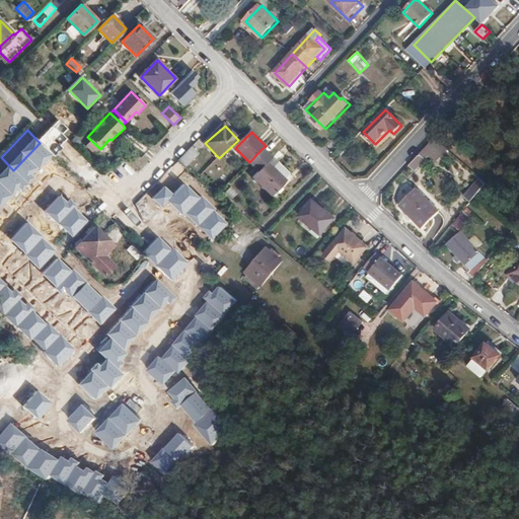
[(431,140),(409,164),(415,169),(429,155),(437,146),(431,140)]
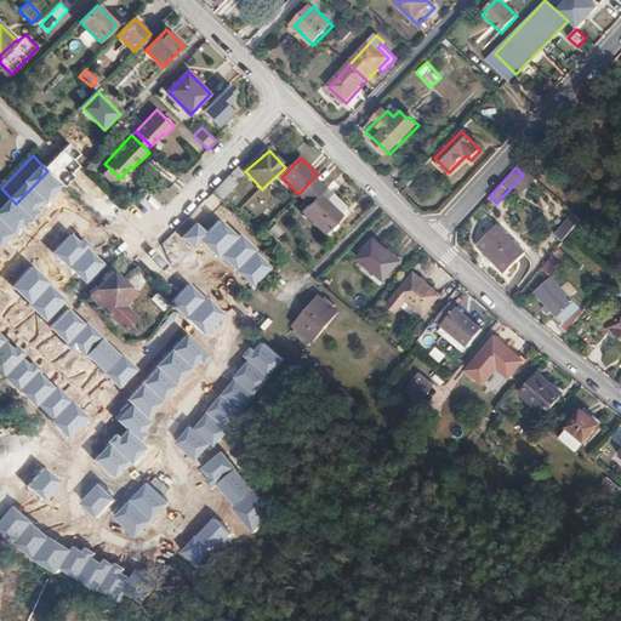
[(240,182),(231,174),(215,189),(223,199),(240,182)]
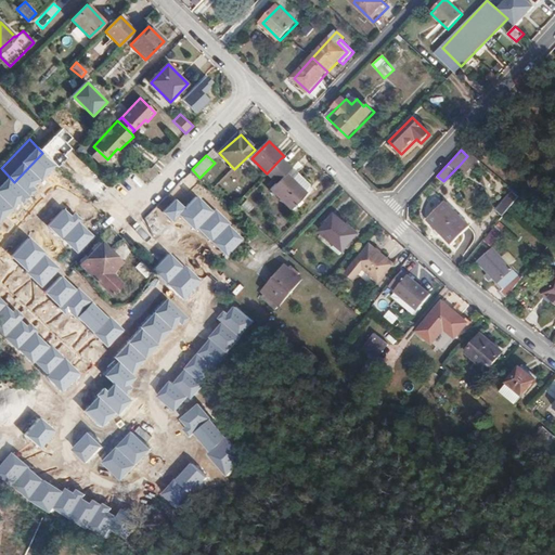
[(467,156),(459,166),(466,171),(475,163),(467,156)]
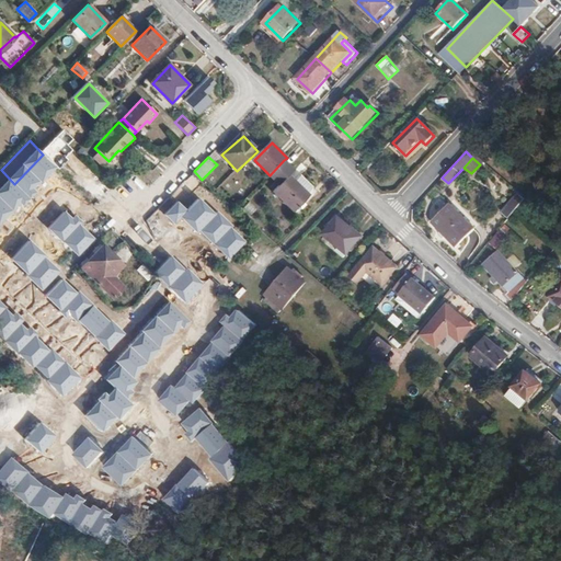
[(279,185),(274,192),(294,210),(298,206),(302,201),(309,194),(296,181),(289,175),(294,171),(284,160),(270,175),(279,185)]
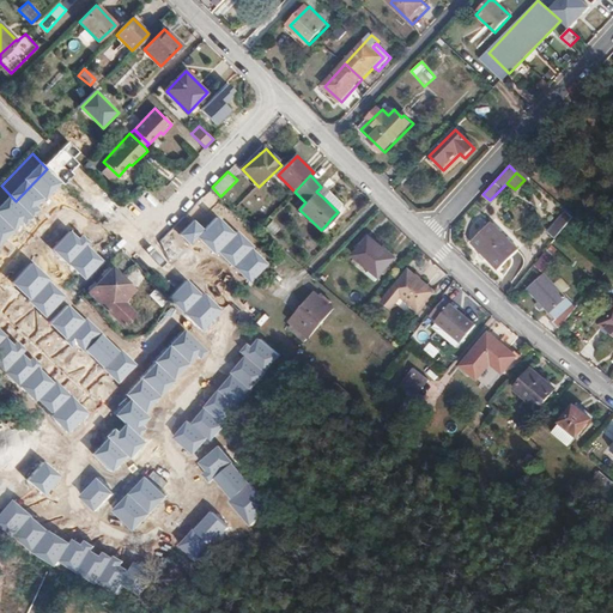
[(328,193),(323,198),(338,212),(341,208),(341,206),(328,193)]
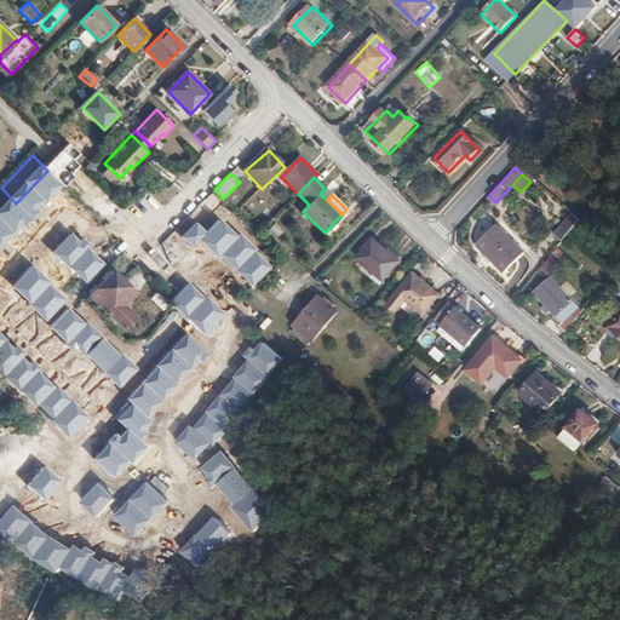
[(222,294),(264,247),(218,206),(176,253),(222,294)]
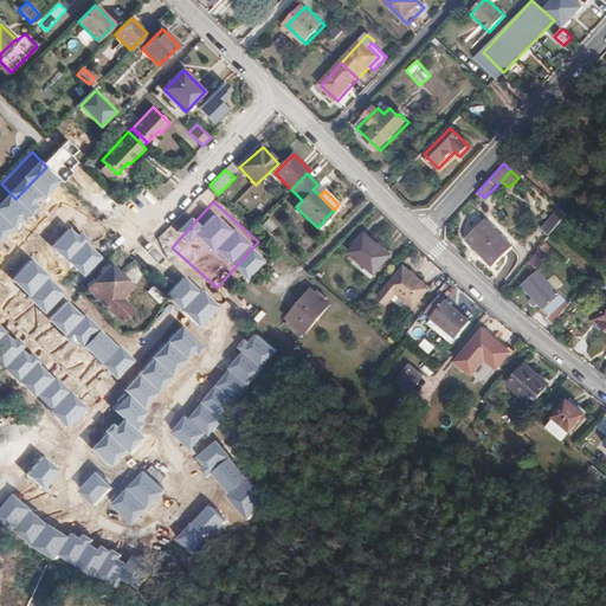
[(567,212),(561,207),(545,227),(550,233),(567,212)]
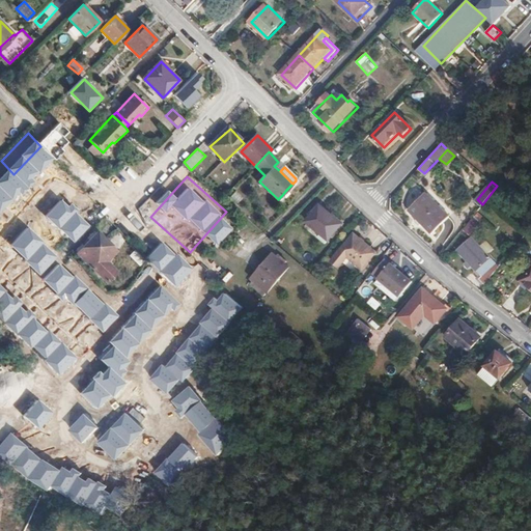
[(450,215),(428,192),(410,208),(431,232),(450,215)]
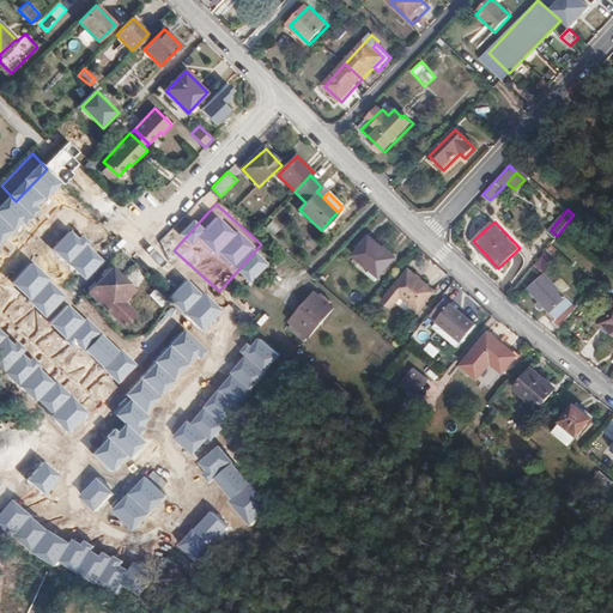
[(396,260),(371,237),(354,256),(380,278),(396,260)]
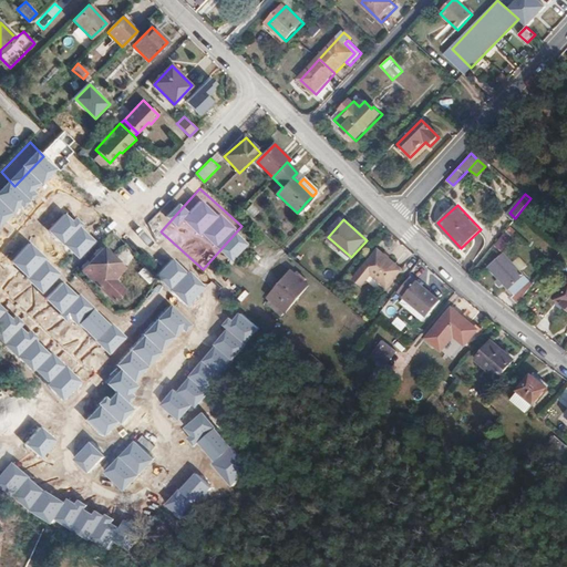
[(31,244),(12,263),(29,278),(47,260),(48,259),(31,244)]
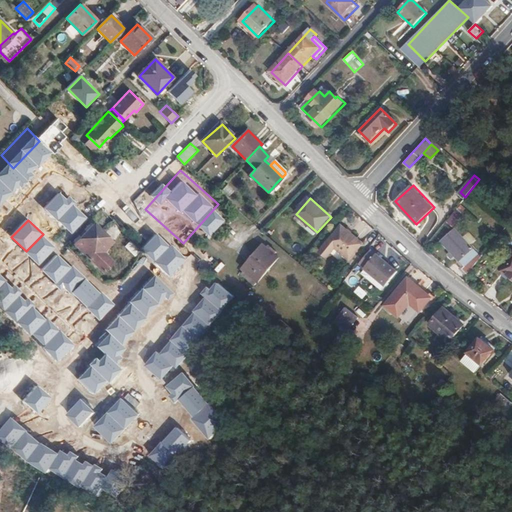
[(93,225),(75,244),(103,272),(113,262),(103,252),(113,242),(104,233),(102,234),(93,225)]
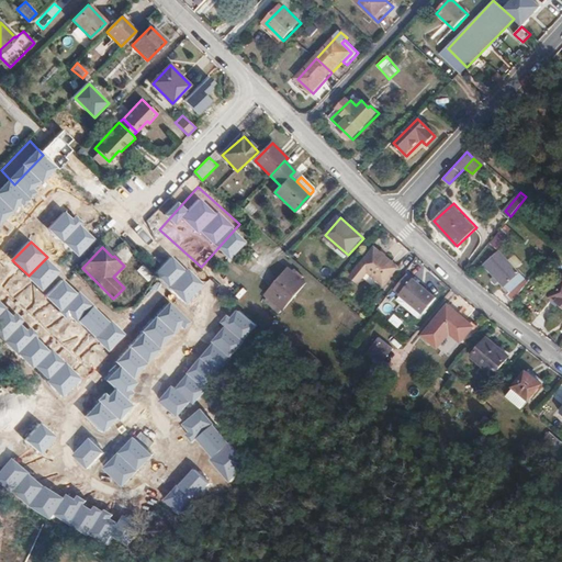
[(398,268),(375,248),(360,267),(382,285),(398,268)]
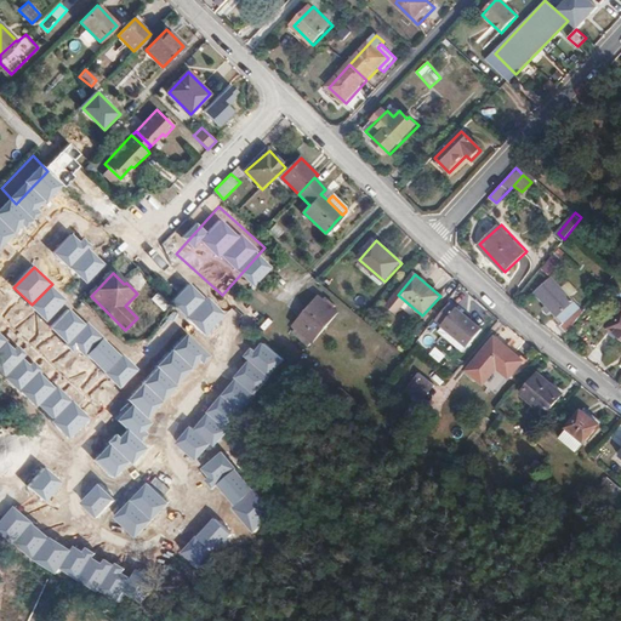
[(584,312),(552,278),(536,292),(547,305),(552,308),(564,322),(560,325),(568,331),(584,312)]
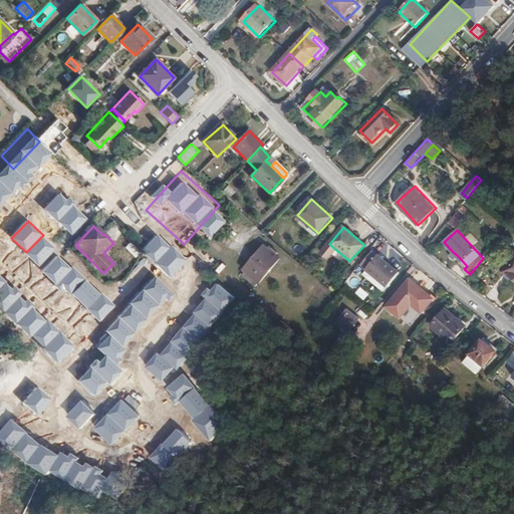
[(157,234),(142,249),(156,262),(171,247),(157,234)]
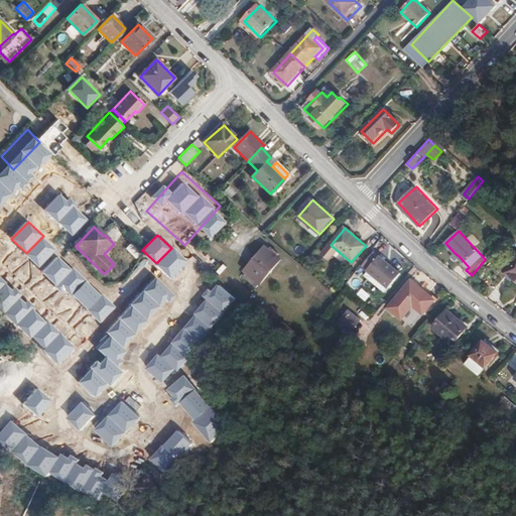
[(42,237),(26,253),(26,254),(39,267),(56,250),(42,237)]
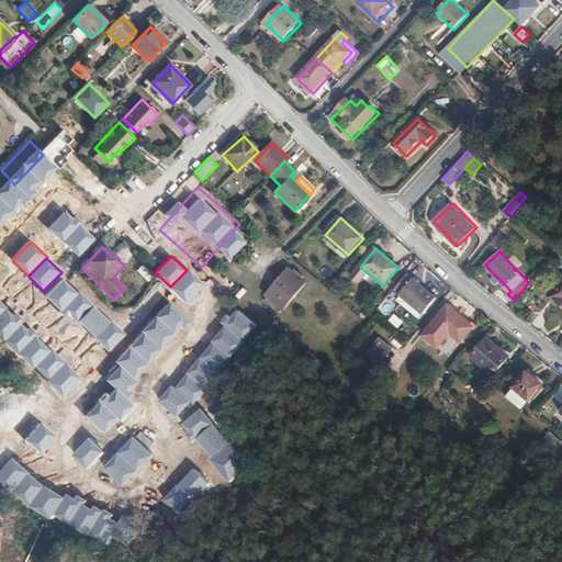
[(147,281),(154,274),(144,263),(136,269),(147,281)]
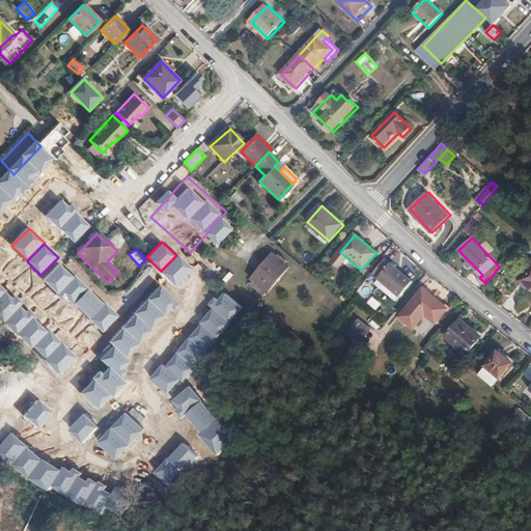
[(176,255),(161,271),(176,286),(193,269),(177,254),(176,255)]
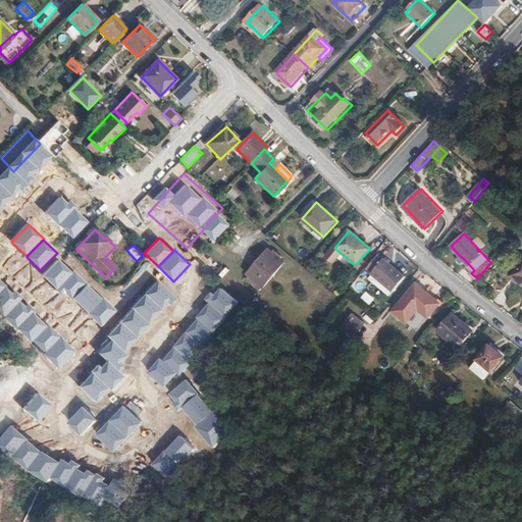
[(285,263),(270,250),(248,274),(263,288),(285,263)]
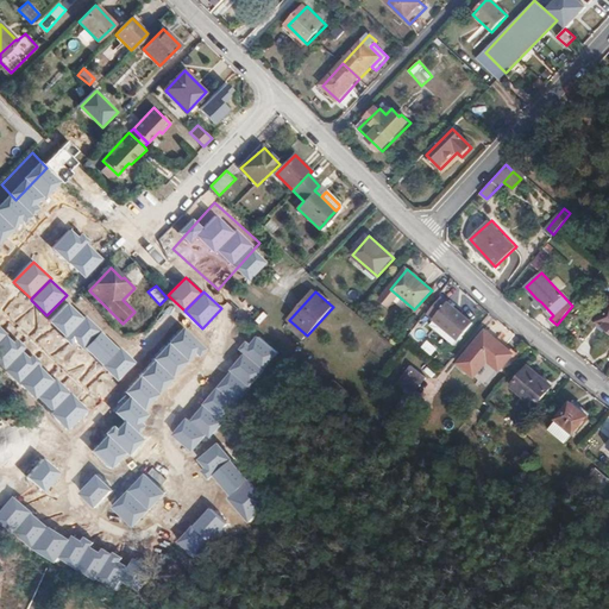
[(473,325),(444,300),(429,316),(459,341),(473,325)]
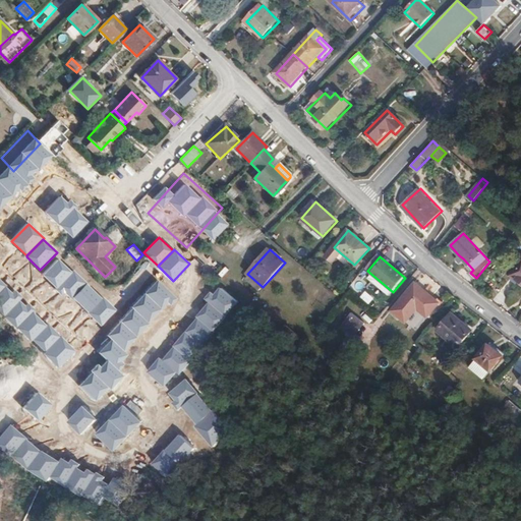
[(520,263),(512,275),(520,282),(520,263)]
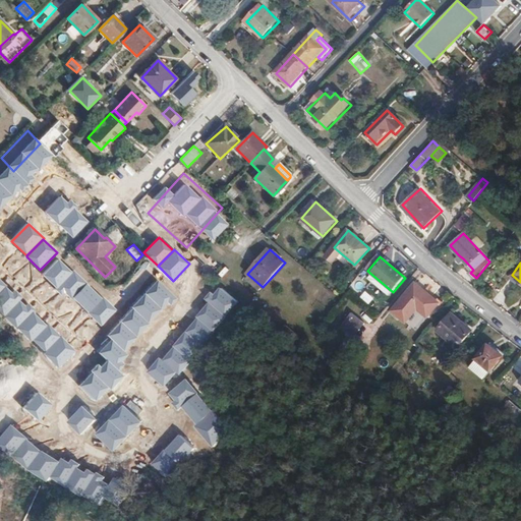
[(27,315),(158,437),(166,428),(184,446),(206,422),(193,375),(170,354),(180,343),(165,329),(152,344),(150,337),(155,332),(139,317),(152,304),(133,287),(116,305),(74,266),(27,315)]
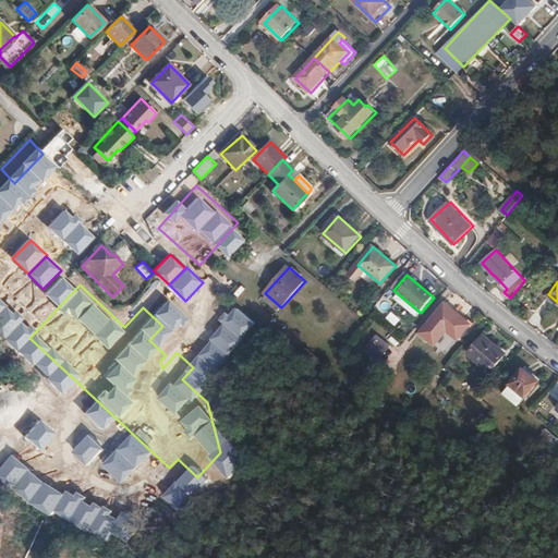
[(470,325),(445,304),(433,319),(458,340),(470,325)]
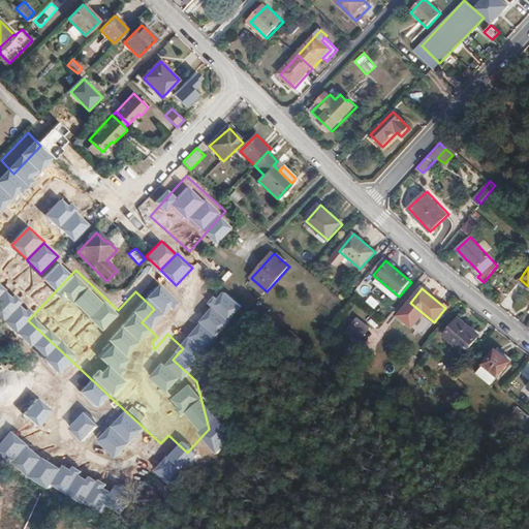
[(478,335),(459,317),(443,335),(464,352),(478,335)]
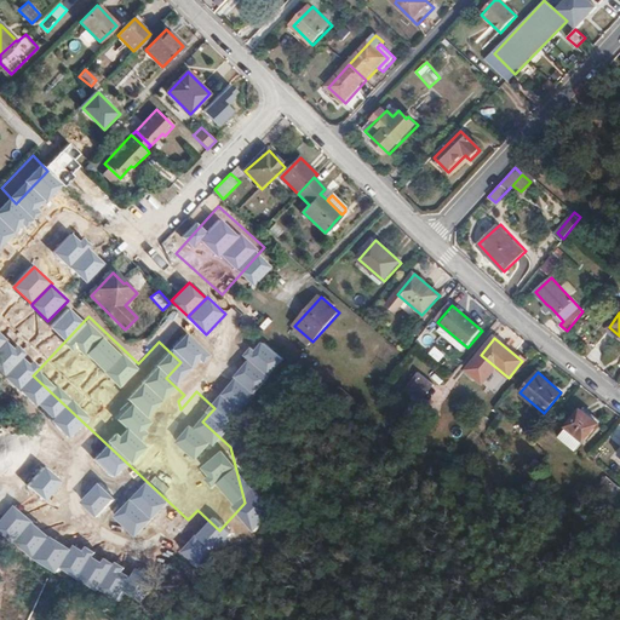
[(435,391),(419,378),(407,392),(423,406),(435,391)]
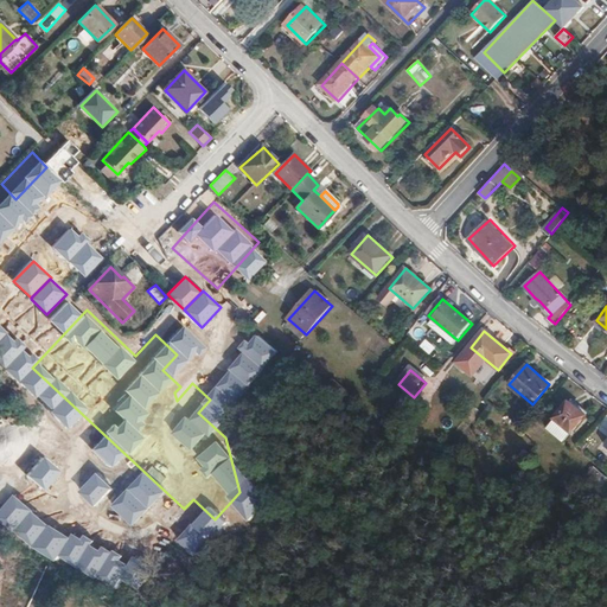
[(569,402),(555,417),(572,432),(586,415),(569,402)]
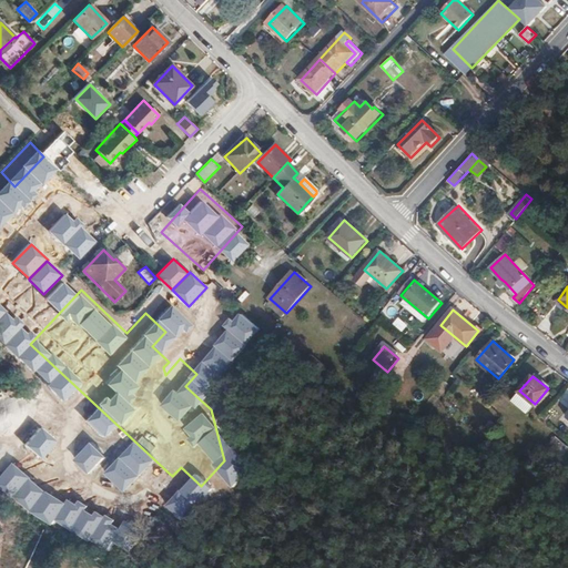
[(34,421),(44,408),(39,404),(29,416),(34,421)]
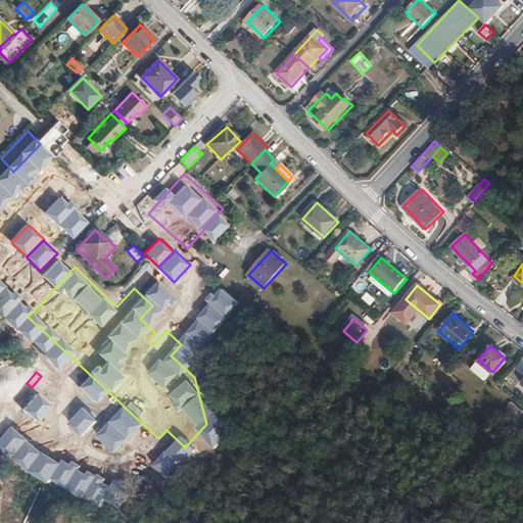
[(76,390),(73,393),(78,398),(82,394),(76,390)]
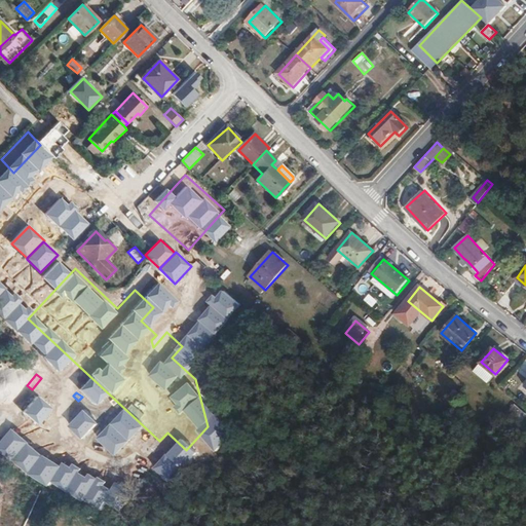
[(52,409),(38,397),(26,413),(39,424),(52,409)]
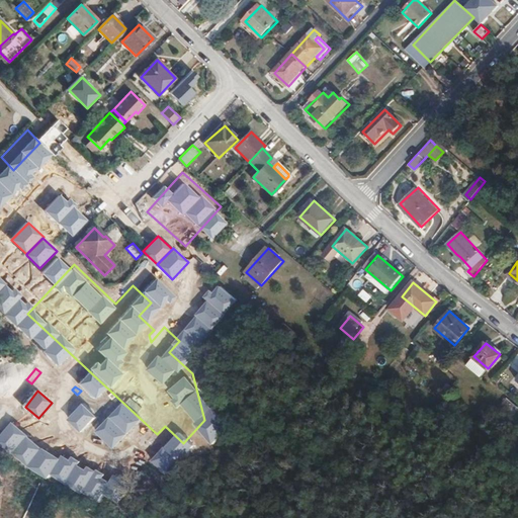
[(517,409),(517,408),(507,399),(501,405),(513,415),(517,409)]
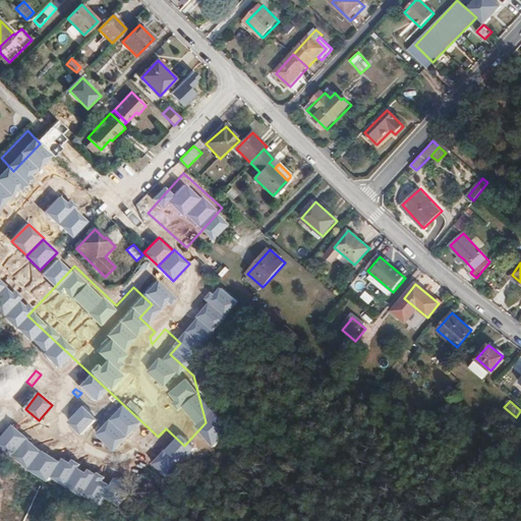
[(109,419),(126,437),(140,422),(122,405),(109,419)]
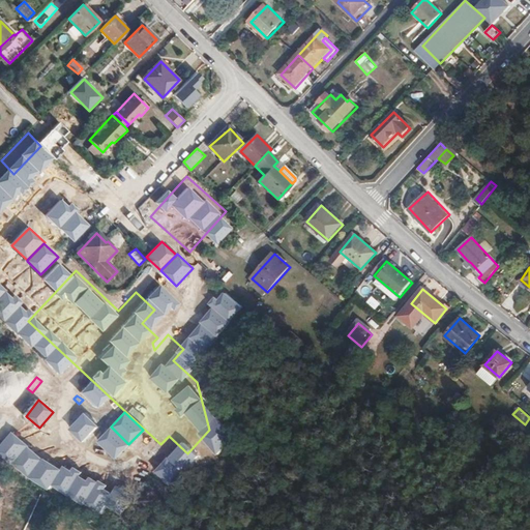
[(83,414),(68,430),(82,443),(96,428),(83,414)]
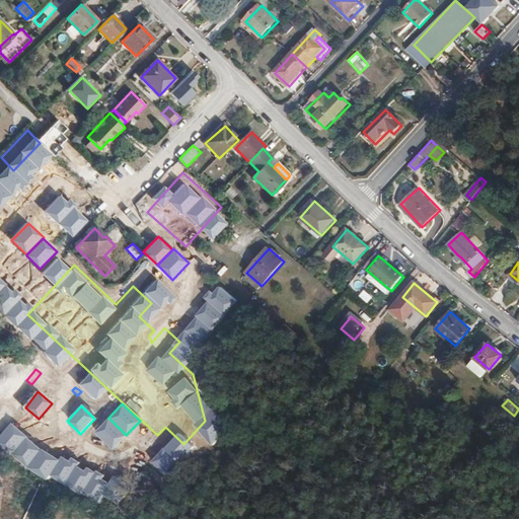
[(108,418),(94,433),(112,450),(126,435),(108,418)]
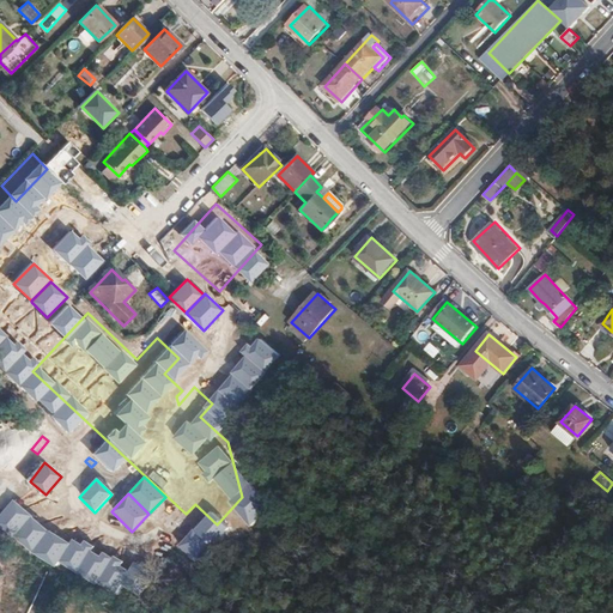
[(19,530),(24,516),(10,511),(5,526),(19,530)]
